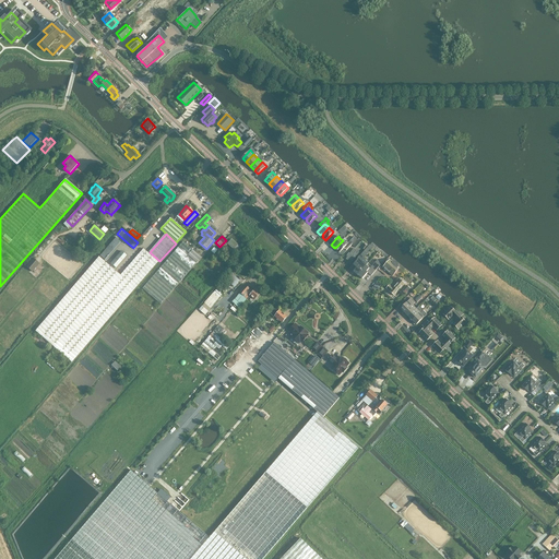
[(105,260),(121,241),(116,237),(100,256),(105,260)]
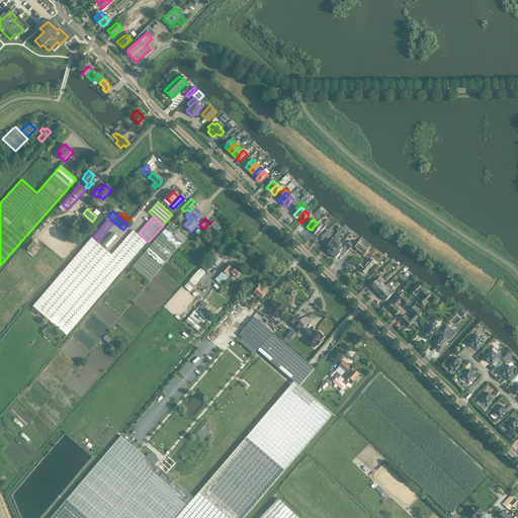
[(224,230),(214,221),(210,226),(208,224),(203,229),(206,231),(210,227),(216,231),(212,234),(217,238),(220,235),(224,230)]
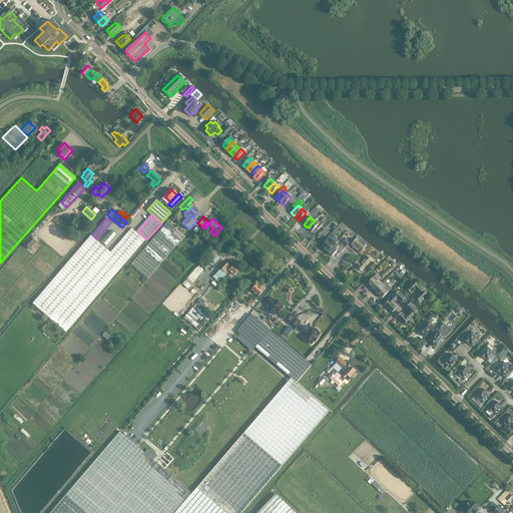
[(326,227),(331,220),(328,218),(323,224),(326,227)]
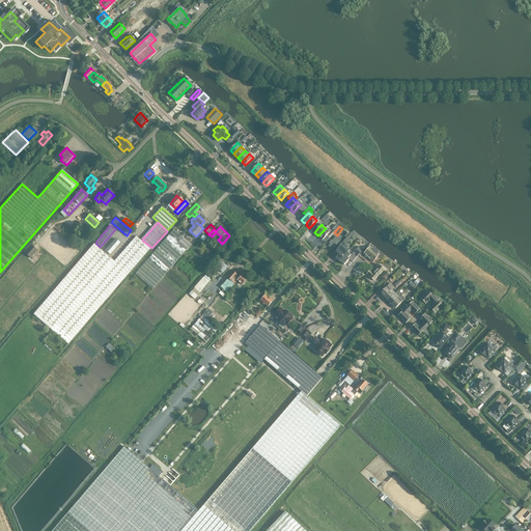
[(330,232),(328,230),(326,228),(318,235),(319,236),(319,238),(323,240),(327,235),(330,232)]
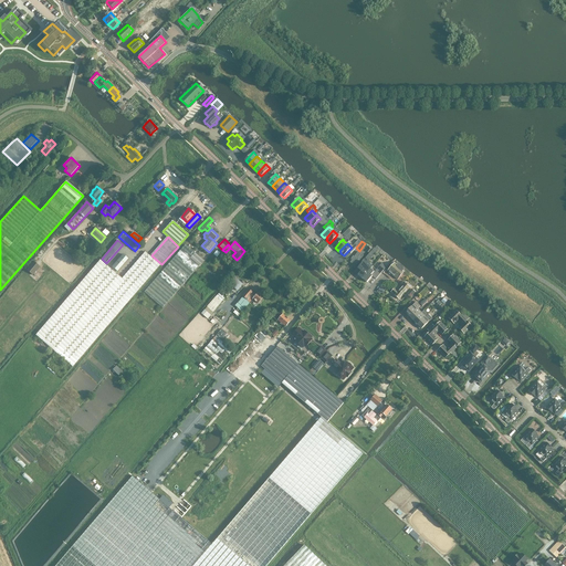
[(163,307),(203,261),(185,244),(144,292),(163,307)]
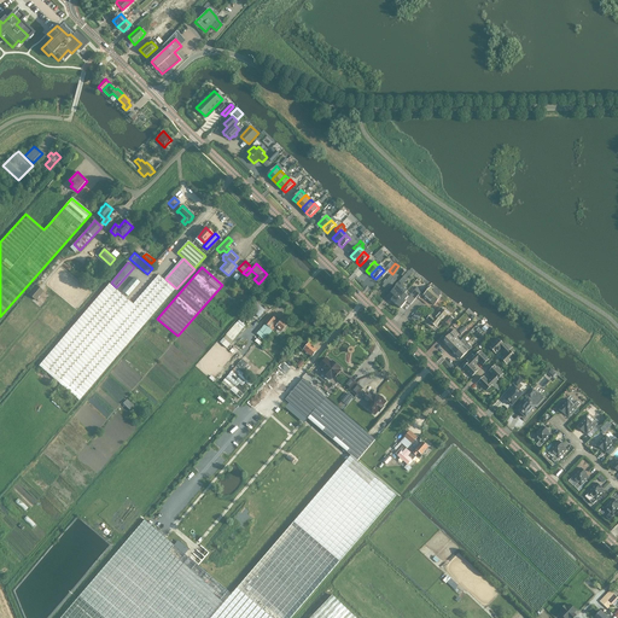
[(33,368),(80,407),(155,318),(179,291),(155,270),(129,298),(109,280),(86,305),(33,368)]
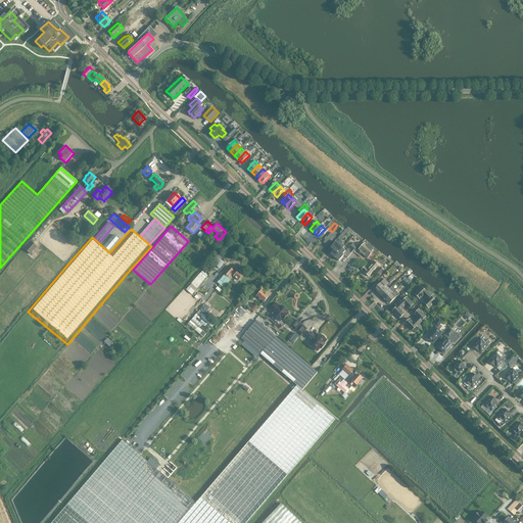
[(329,245),(336,237),(331,233),(324,242),(329,245)]
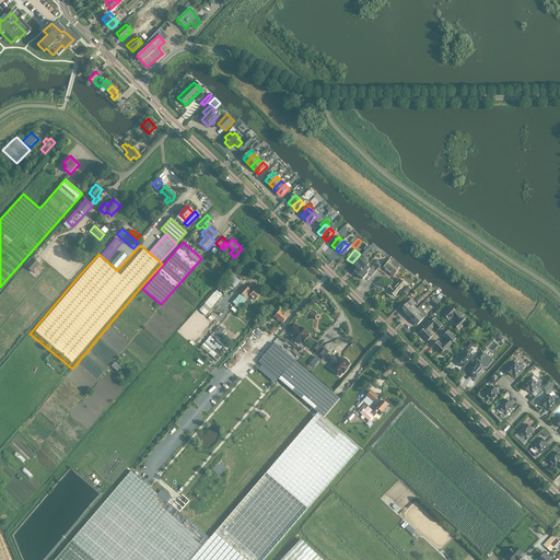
[(120,253),(111,264),(116,268),(126,257),(120,253)]
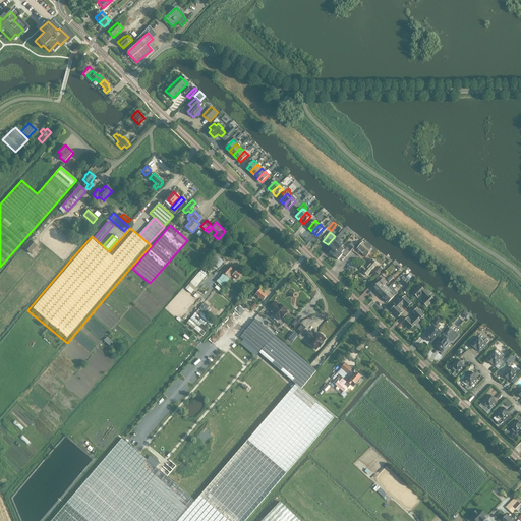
[(346,257),(355,246),(357,244),(357,243),(360,240),(356,237),(345,250),(341,247),(339,250),(334,256),(338,261),(343,254),(346,257)]
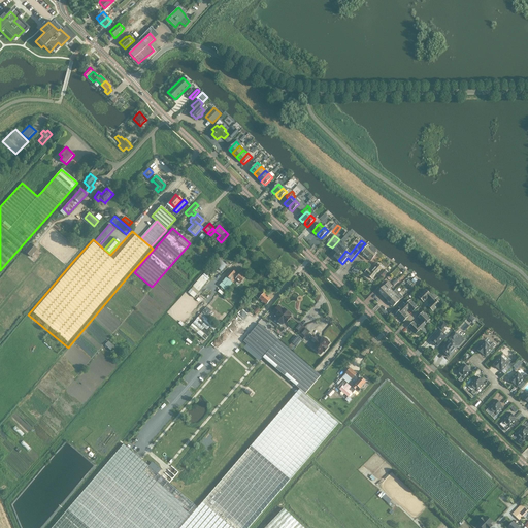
[(29,255),(34,248),(30,244),(24,252),(29,255)]
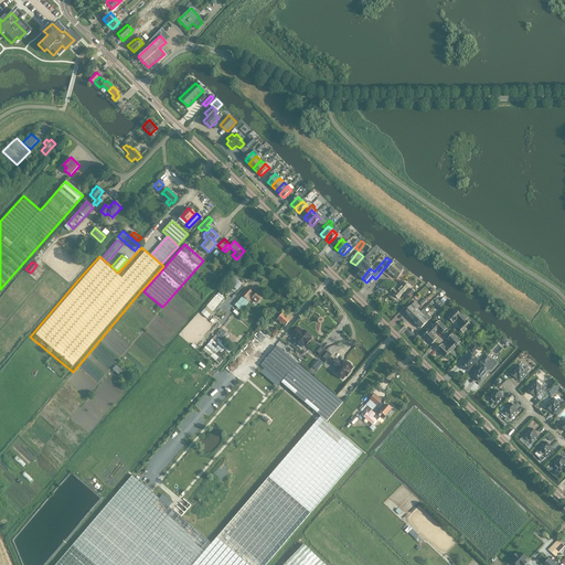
[(368,272),(370,268),(362,262),(358,267),(361,269),(358,274),(362,278),(368,272)]
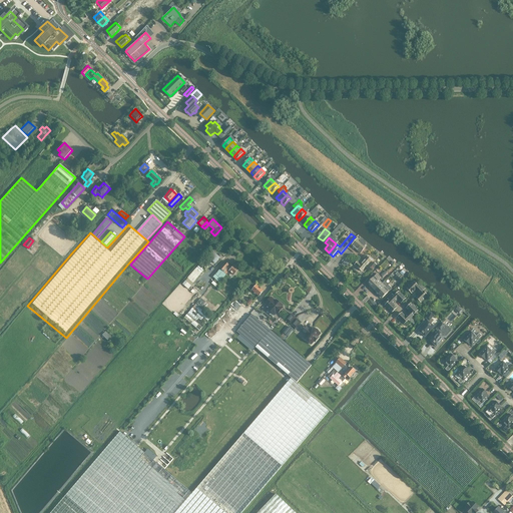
[(367,245),(358,238),(351,245),(360,253),(367,245)]
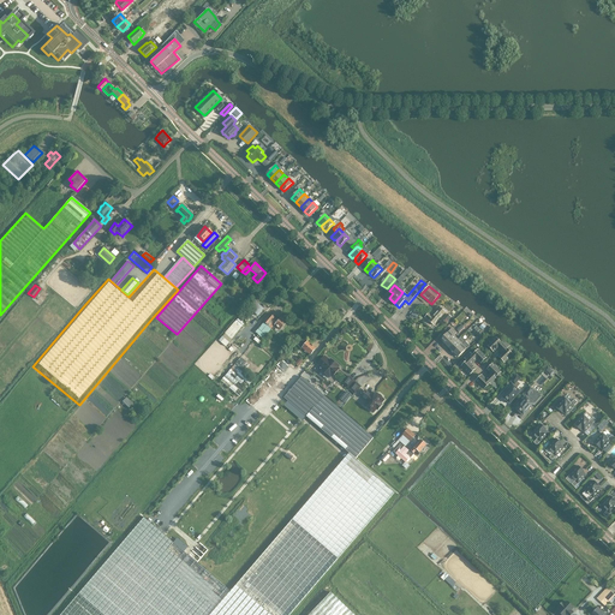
[(263,309),(255,300),(251,304),(248,306),(257,316),(261,312),(263,309)]
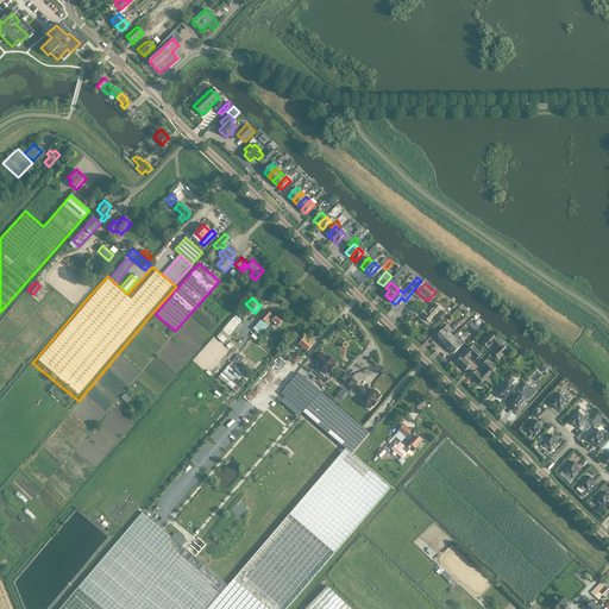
[(429,322),(441,309),(439,308),(440,307),(437,303),(435,305),(428,313),(425,311),(421,314),(425,318),(429,322)]
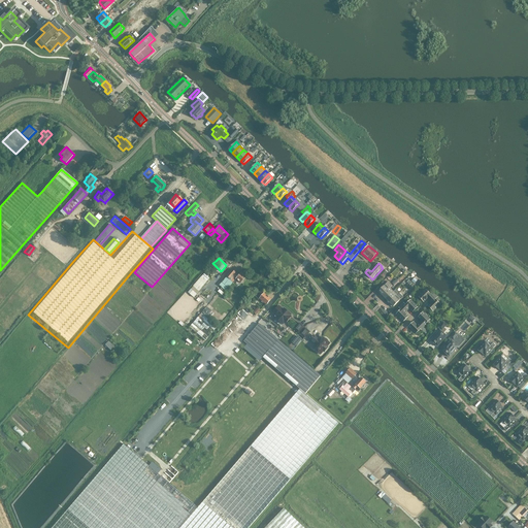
[(238,276),(236,274),(236,273),(232,269),(226,275),(227,276),(231,279),(233,276),(237,279),(240,283),(245,277),(241,273),(238,276)]
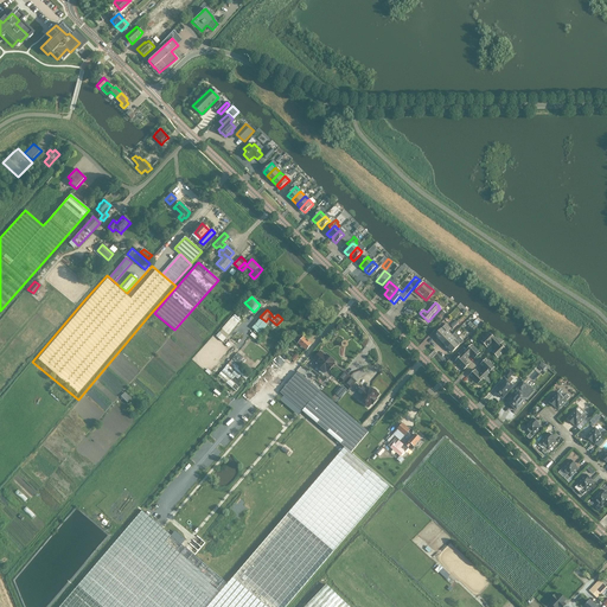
[(260,334),(268,325),(269,325),(273,321),(268,318),(266,321),(261,318),(253,328),(260,334)]
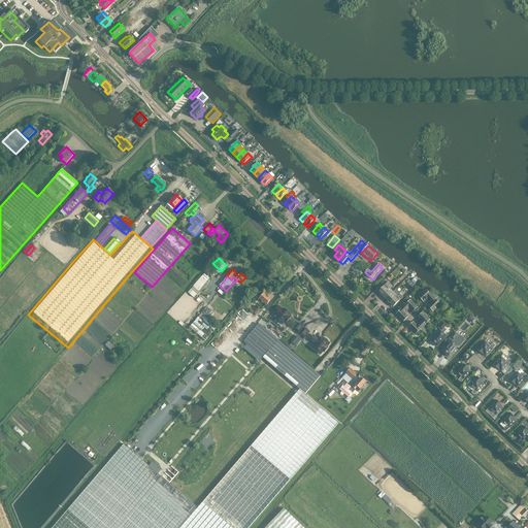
[(193,297),(207,282),(201,277),(188,293),(193,297)]
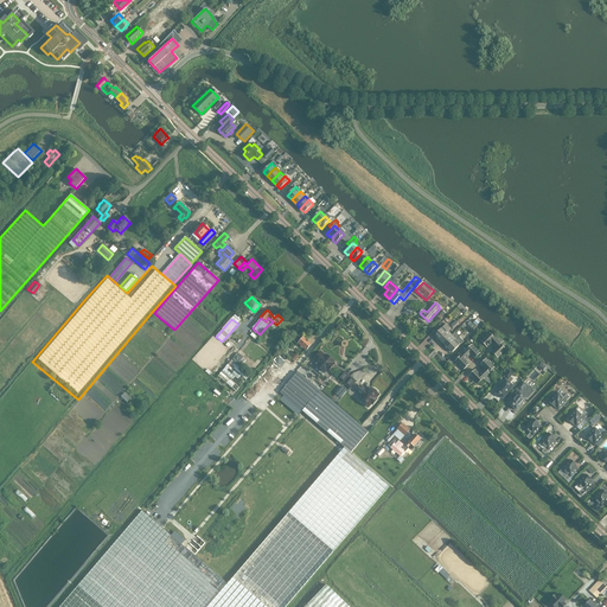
[(439,339),(448,331),(451,328),(446,324),(435,336),(439,339)]
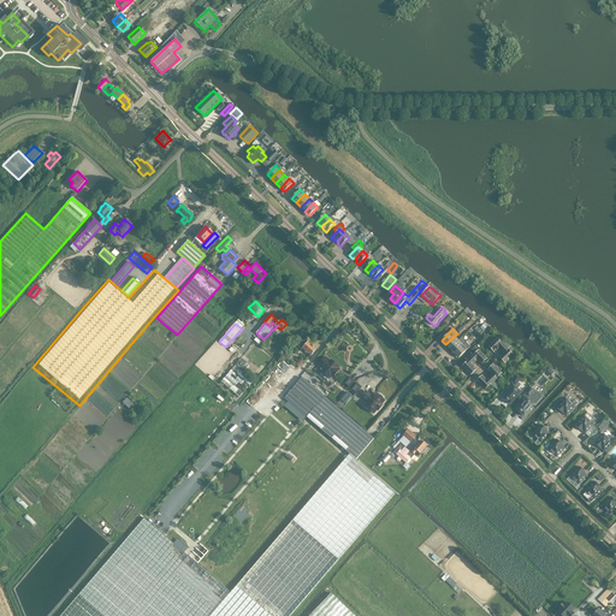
[(458,341),(455,336),(445,344),(450,349),(458,341)]
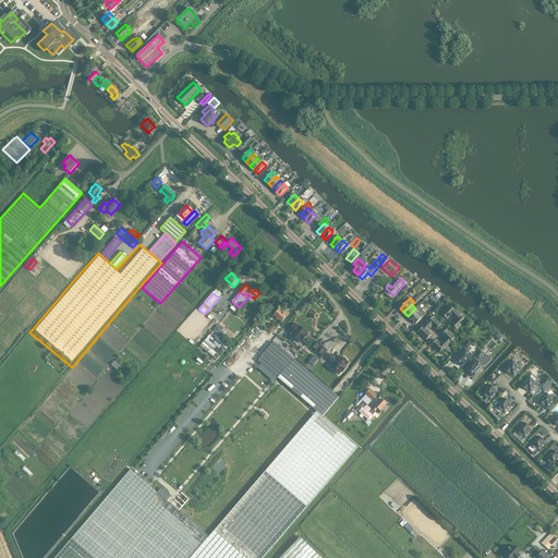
[(412,320),(420,312),(422,310),(419,305),(415,308),(408,316),(412,320)]
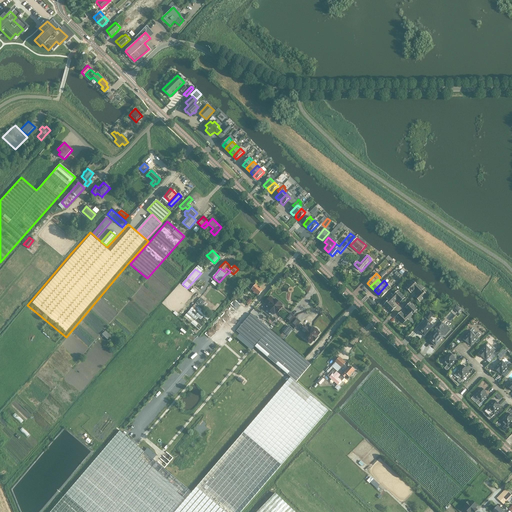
[(263,290),(256,284),(252,281),(247,287),(251,291),(251,290),(254,292),(254,293),(255,294),(255,293),(258,296),(263,290)]
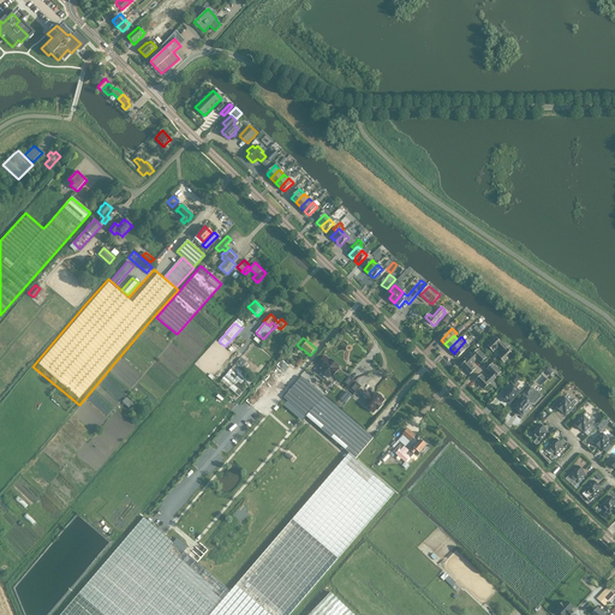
[(500,351),(507,344),(505,341),(501,344),(496,338),(488,346),(494,352),(497,348),(500,351)]
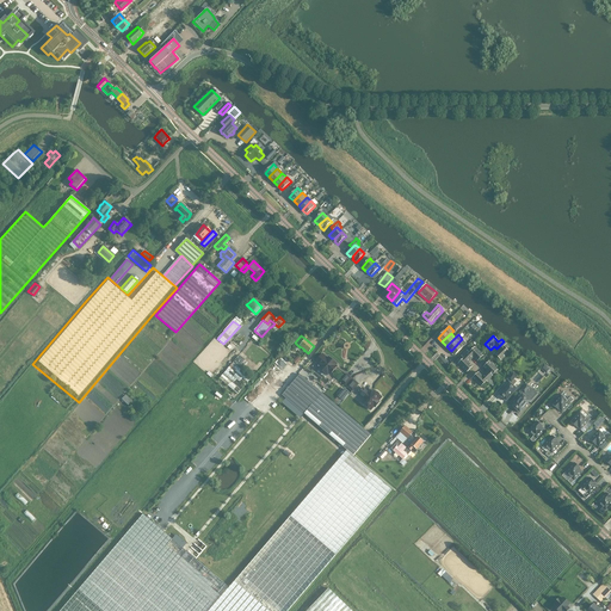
[(455,355),(464,346),(460,341),(451,351),(455,355)]
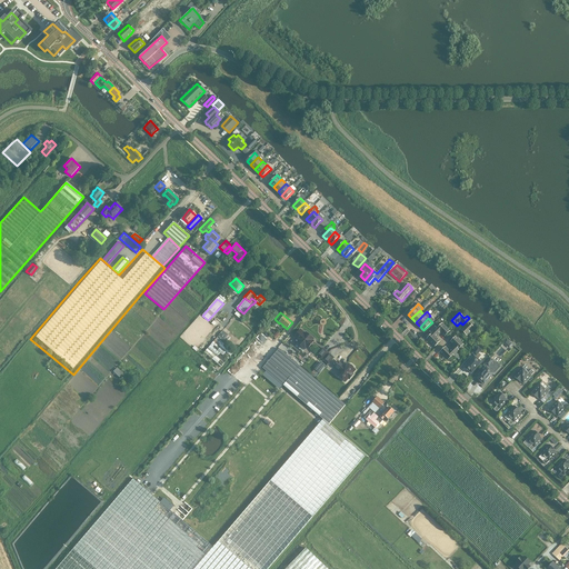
[(475,328),(469,322),(471,320),(469,318),(462,325),(465,327),(461,330),(467,336),(475,328)]
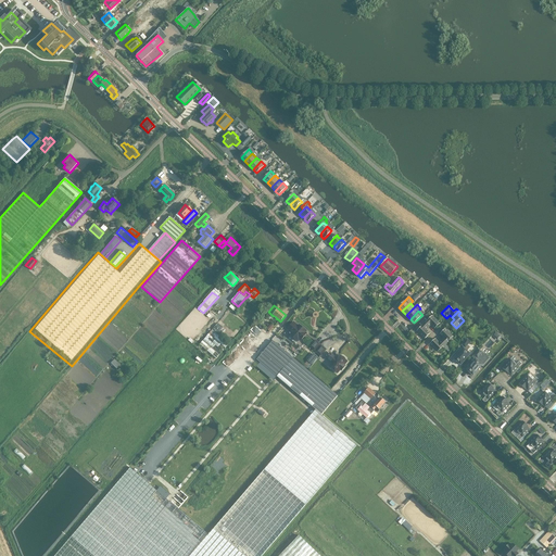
[(440,324),(432,316),(427,321),(425,319),(422,321),(428,327),(431,325),(434,329),(440,324)]
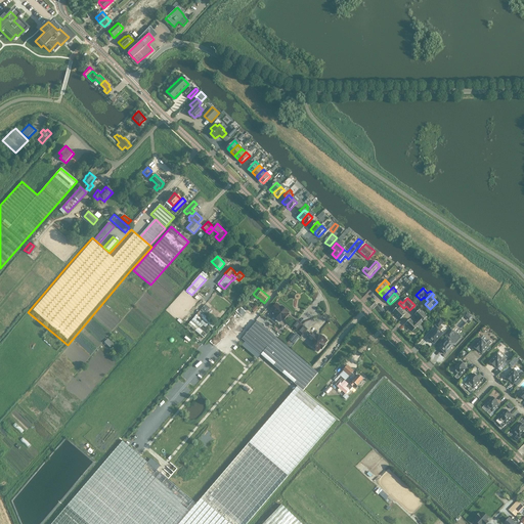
[(405,314),(401,311),(403,308),(398,303),(395,305),(398,307),(393,312),(400,319),(405,314)]
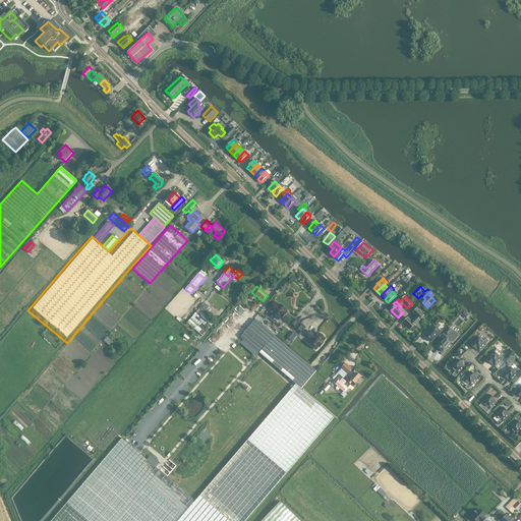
[(276,302),(270,309),(273,312),(272,314),(279,320),(280,319),(282,320),(287,312),(286,311),(287,310),(280,304),(279,305),(276,302)]
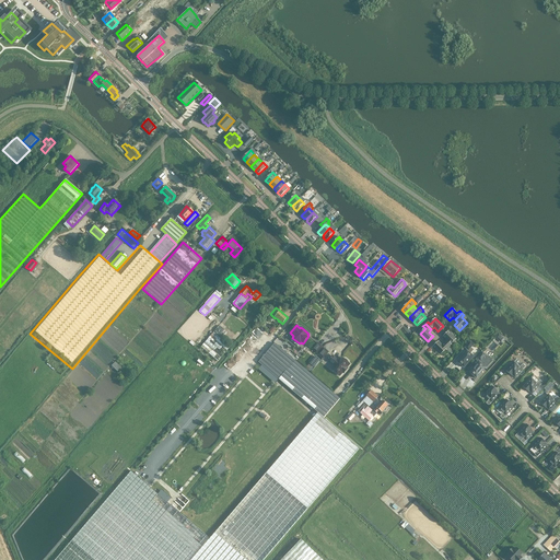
[(295,361),(287,353),(256,327),(240,347),(279,380),(295,361)]
